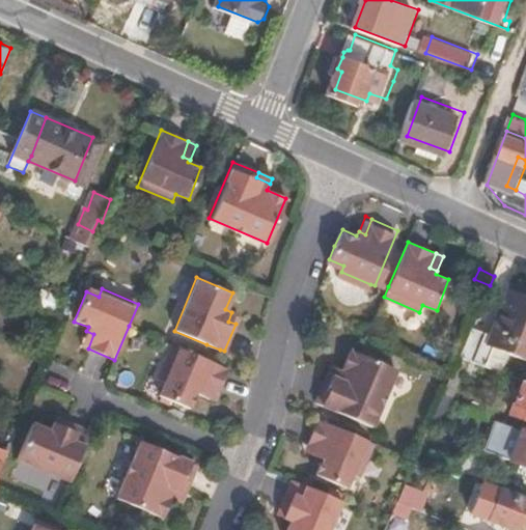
[(525,295),(514,289),(495,333),(474,325),(463,349),(460,355),(489,366),(497,346),(525,358),(525,295)]
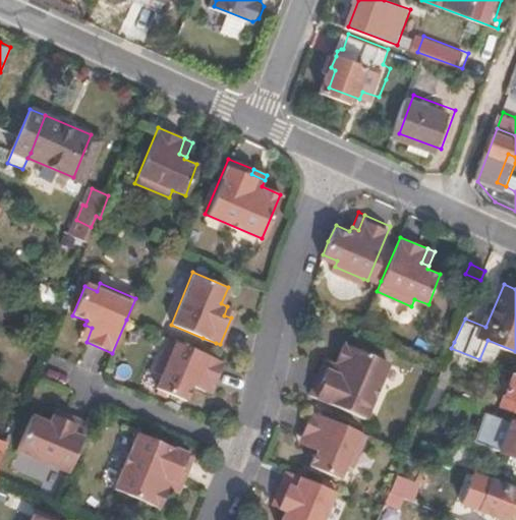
[(231,318),(234,309),(227,306),(224,315),(231,318)]
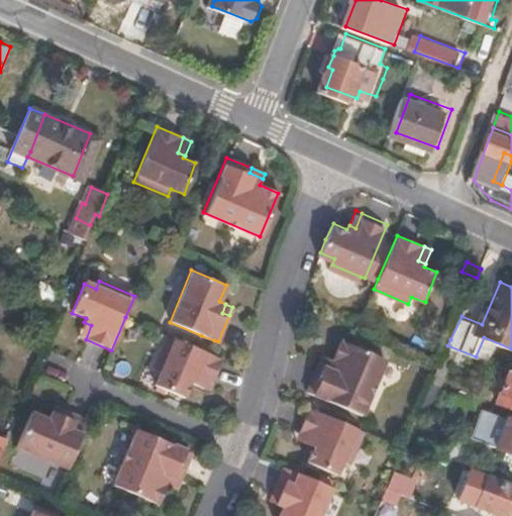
[(86,339),(91,325),(84,322),(78,336),(86,339)]
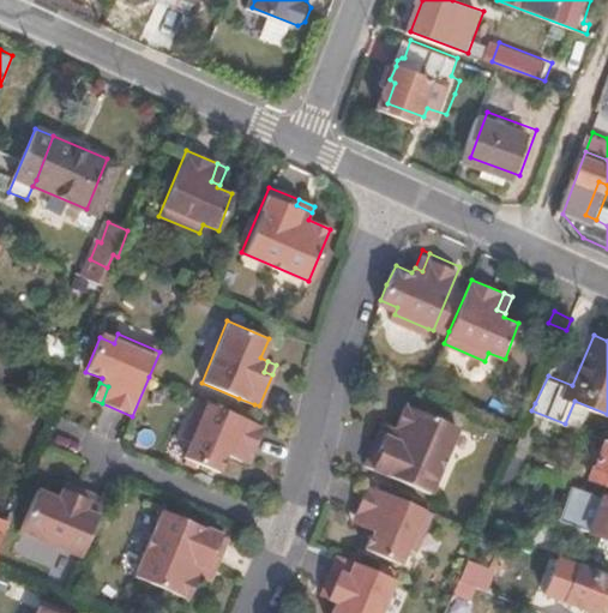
[(250,456),(262,425),(197,397),(180,438),(190,443),(184,457),(218,472),(224,455),(229,457),(232,448),(250,456)]
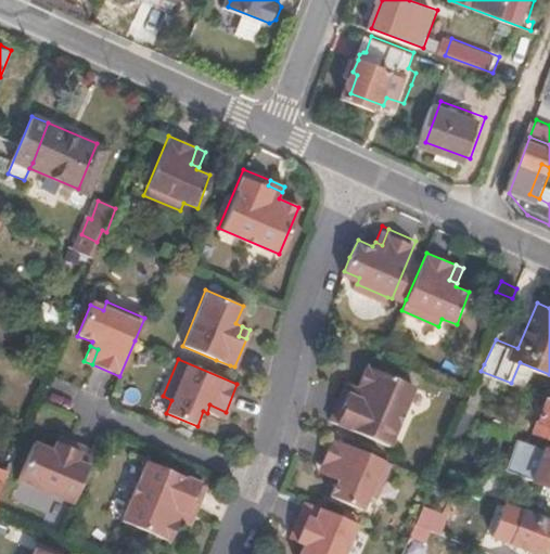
[(392,445),(417,385),(369,364),(360,385),(355,383),(348,396),(343,393),(333,420),(392,445)]
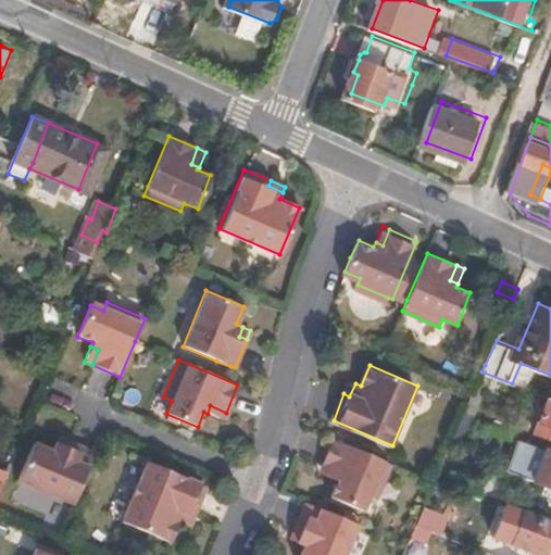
[(349,396),(355,383),(349,381),(343,393),(349,396)]
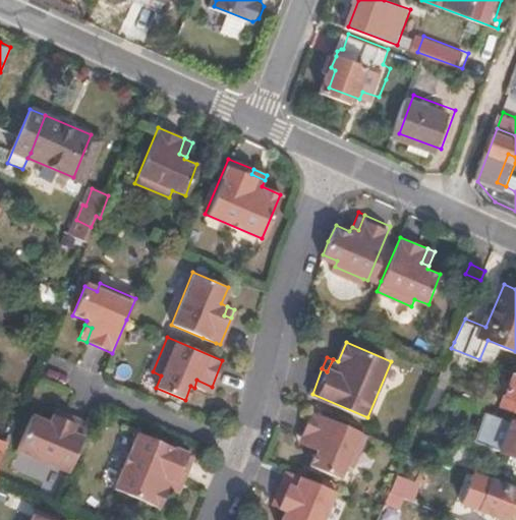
[(515,376),(503,404),(515,409),(515,376)]
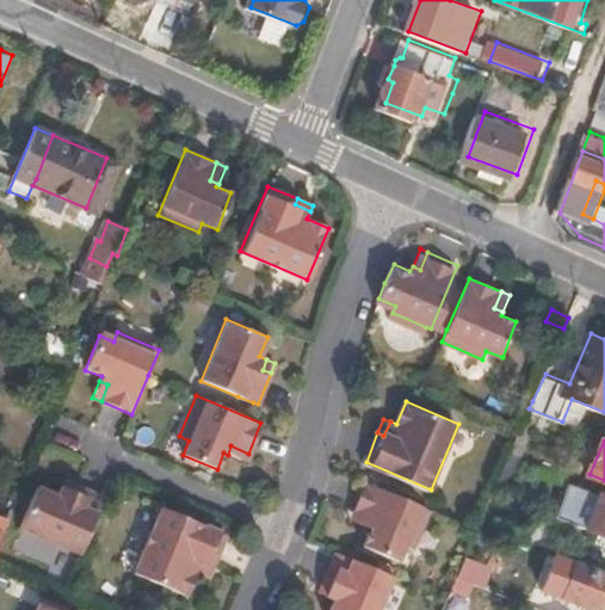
[(245,462),(248,454),(230,445),(228,455),(245,462)]
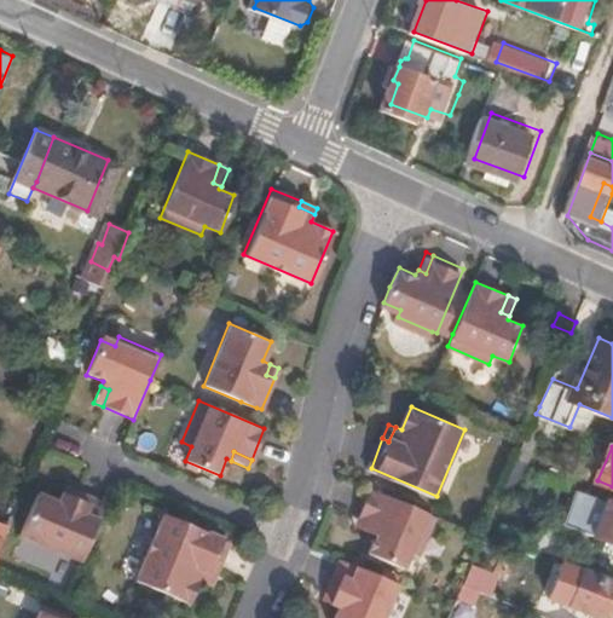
[(521,480),(528,465),(518,460),(510,475),(521,480)]
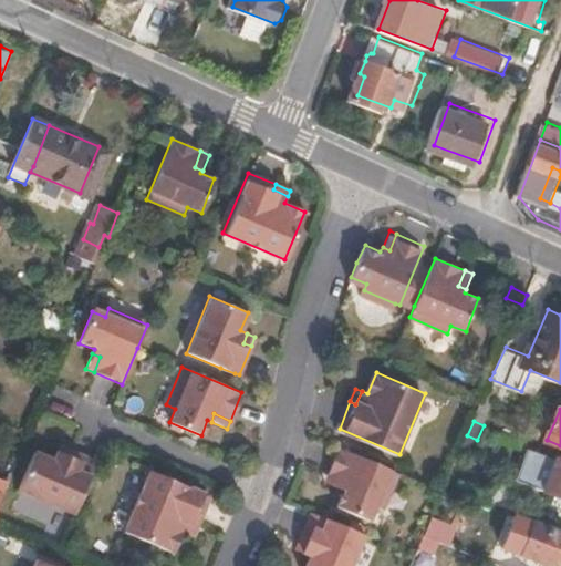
[(470,455),(477,440),(467,435),(465,442),(460,450),(470,455)]
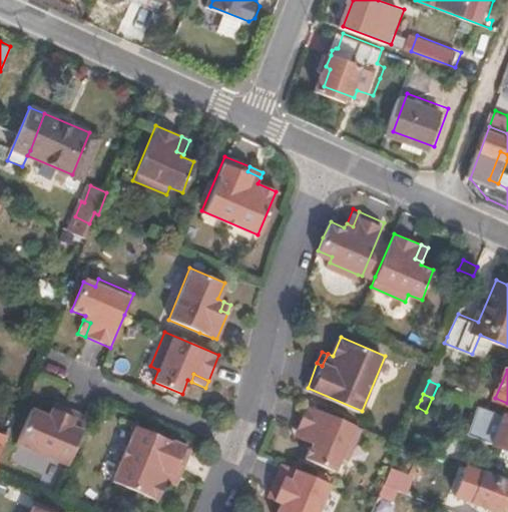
[(349,459),(362,426),(309,403),(298,428),(313,434),(310,442),(314,443),(308,457),(336,469),(342,456),(349,459)]
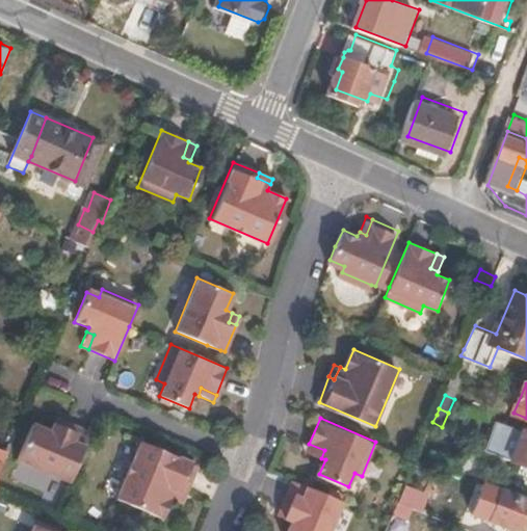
[(61,429),(64,422),(56,419),(53,426),(61,429)]
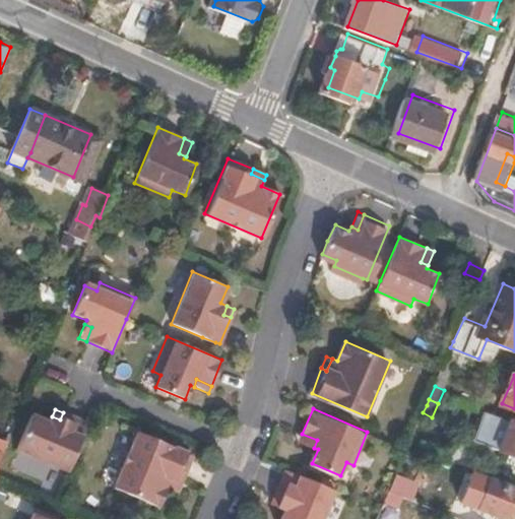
[(68,473),(89,424),(63,412),(60,419),(52,416),(49,424),(31,415),(16,451),(33,458),(68,473)]
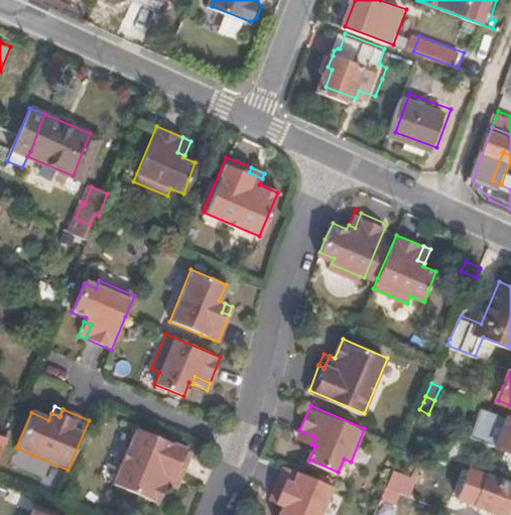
[(510,418),(488,409),(477,437),(510,452),(510,418)]
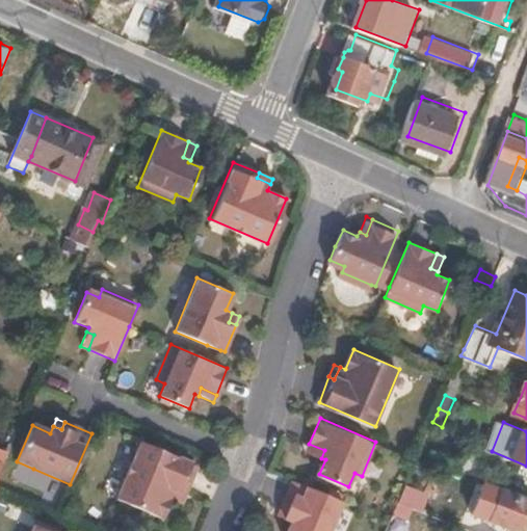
[(186,492),(196,466),(140,441),(116,499),(160,518),(168,499),(175,502),(181,488),(186,492)]
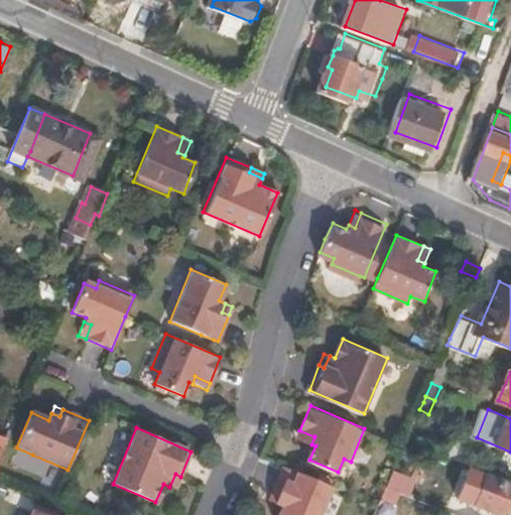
[(311,444),(314,436),(299,430),(296,437),(311,444)]
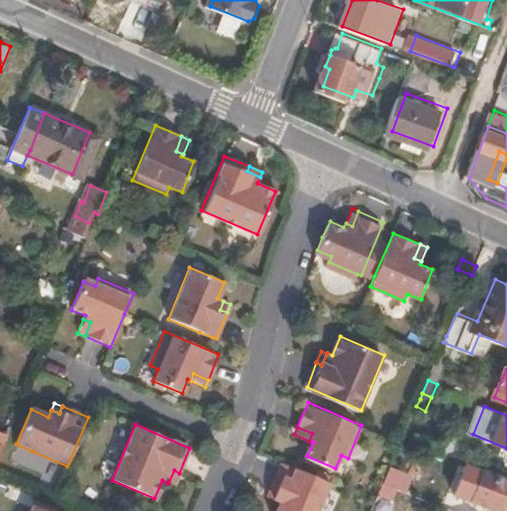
[(469,462),(474,448),(448,438),(442,452),(445,453),(469,462)]
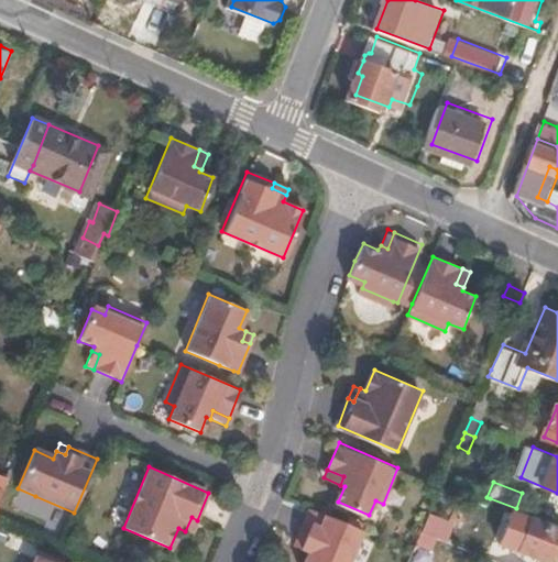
[(350,561),(364,530),(323,513),(310,507),(298,537),(306,540),(302,550),(310,553),(306,561),(350,561)]
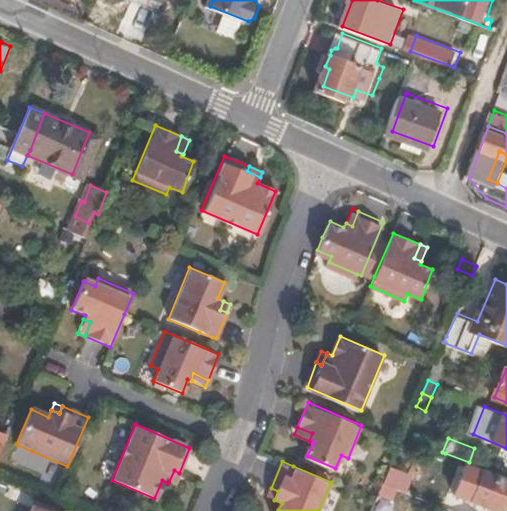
[(390,466),(383,484),(396,488),(409,494),(415,476),(390,466)]
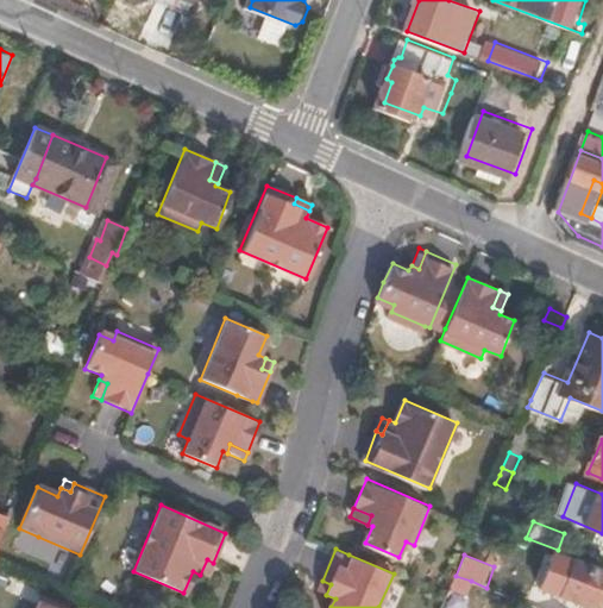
[(207,577),(213,563),(207,559),(200,575),(207,577)]
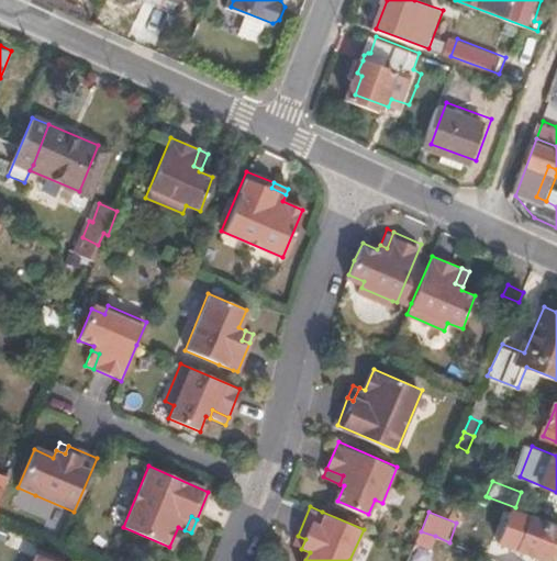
[(548,560),(552,560),(556,548),(556,529),(530,519),(517,549),(548,560)]
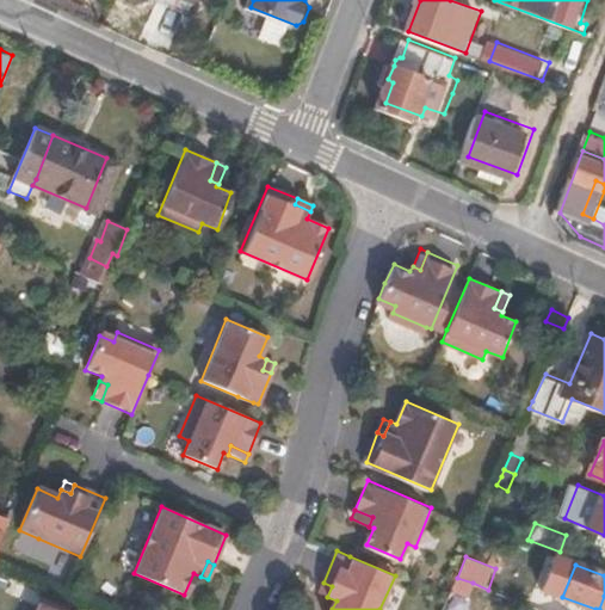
[(465,598),(473,583),(457,578),(451,592),(457,595),(465,598)]
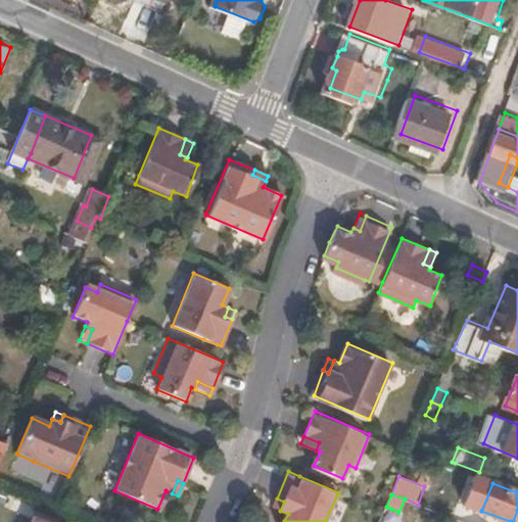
[(280,511),(284,502),(277,499),(274,507),(280,511)]
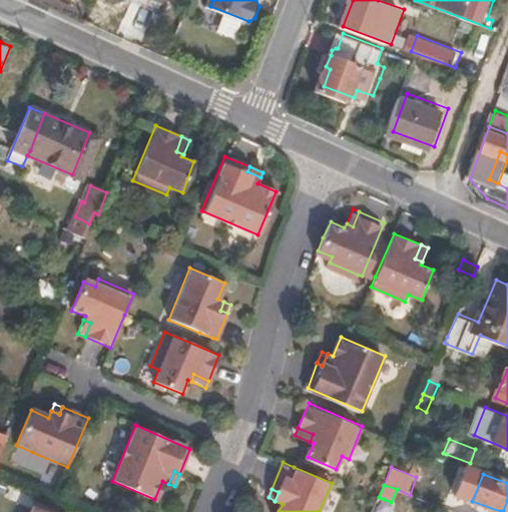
[(381,506),(384,499),(379,497),(377,502),(376,504),(381,506)]
